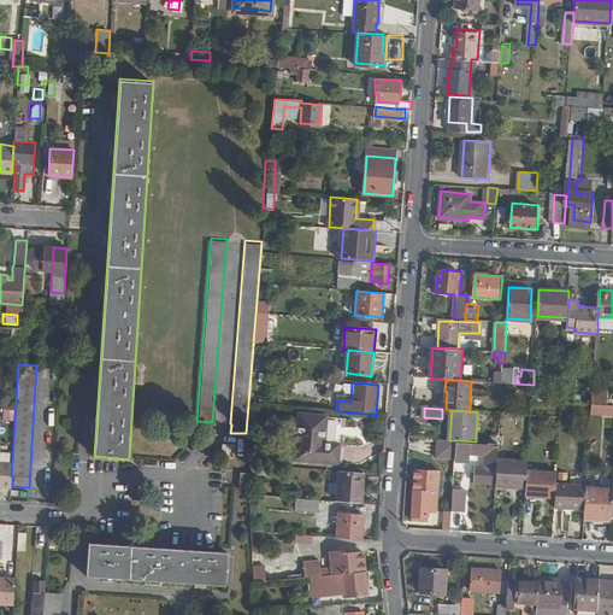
[(324,444),(326,417),(301,416),(298,461),(340,464),(341,445),(324,444)]
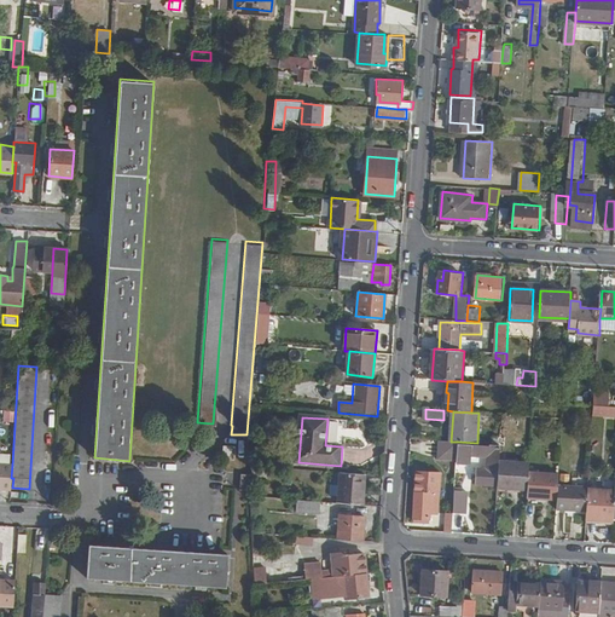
[(457,461),(458,443),(458,442),(451,442),(442,440),(441,460),(457,461)]
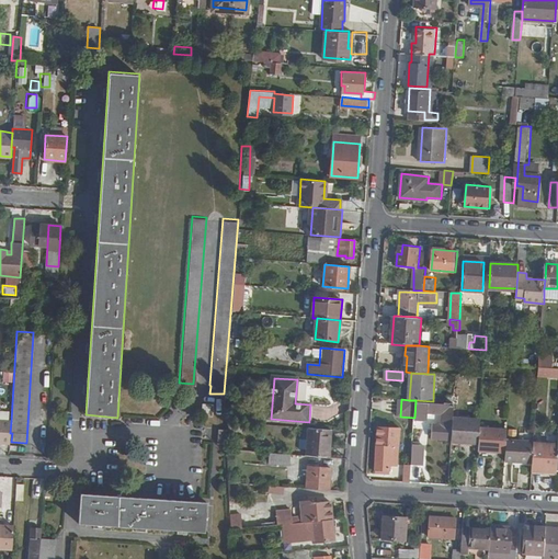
[(433,421),(433,411),(443,412),(443,426),(433,426),(432,438),(452,440),(454,418),(454,405),(416,401),(414,418),(414,420),(433,421)]
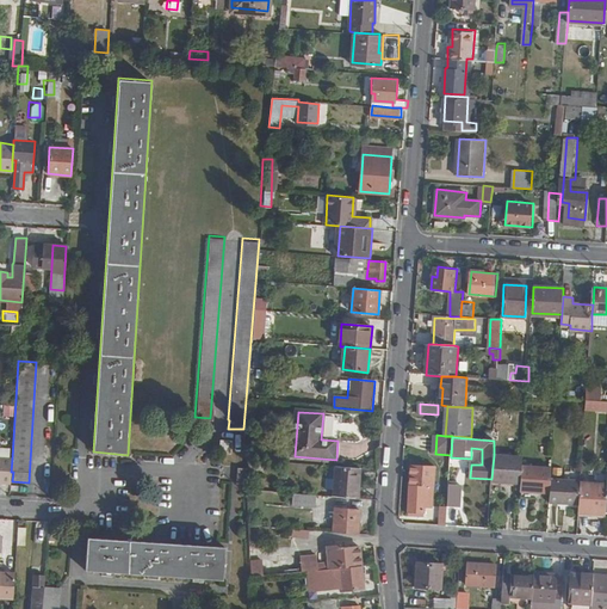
[(231,454),(233,440),(221,438),(220,453),(231,454)]
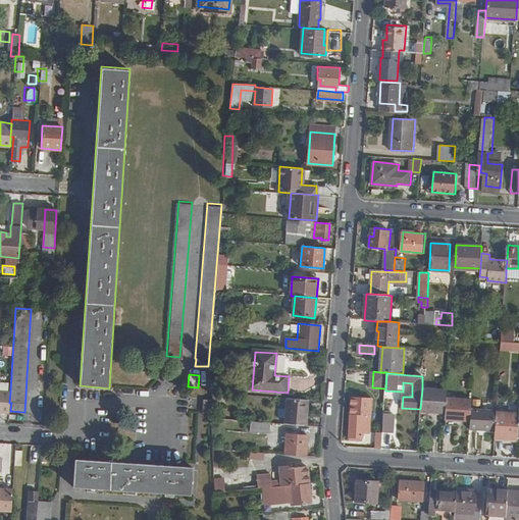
[(448,399),(448,391),(422,388),(420,409),(420,411),(447,413),(448,399)]
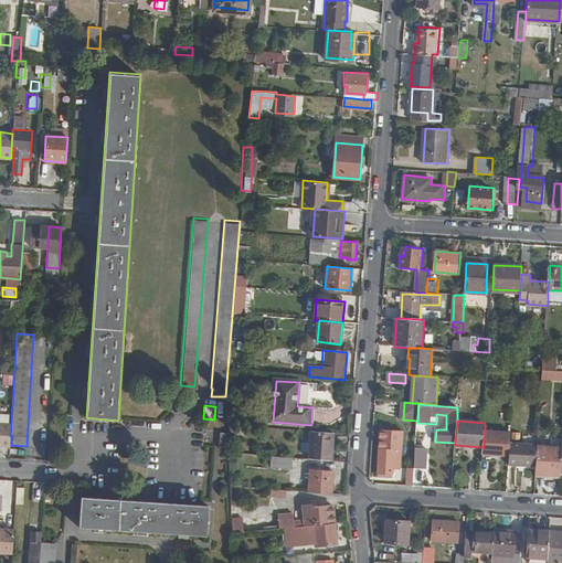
[(10,436),(11,424),(0,422),(0,445),(9,446),(10,436)]
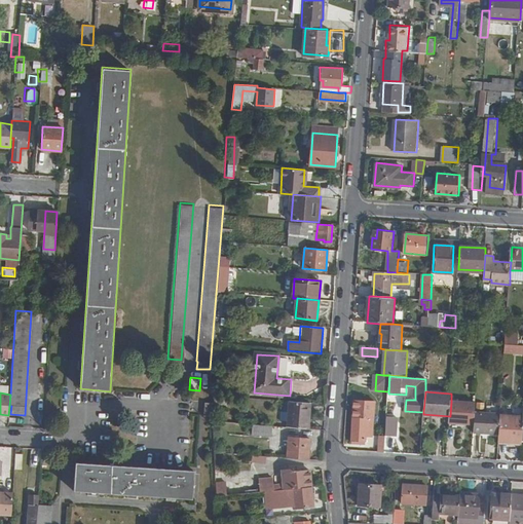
[(374,436),(376,399),(357,398),(353,443),(367,444),(367,436),(374,436)]
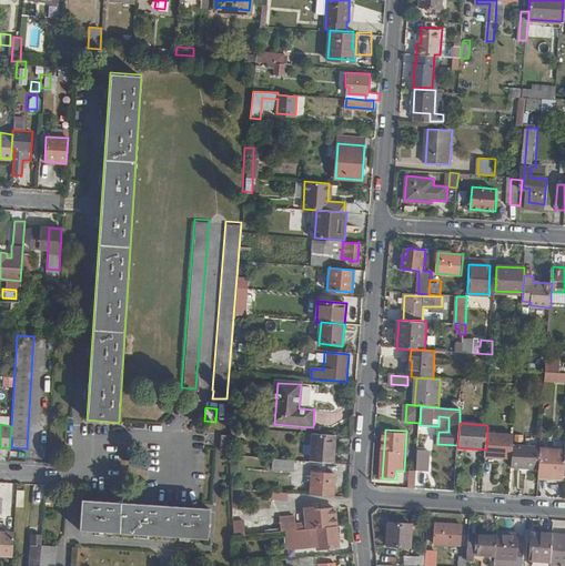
[(333,464),(335,436),(313,434),(311,462),(333,464)]
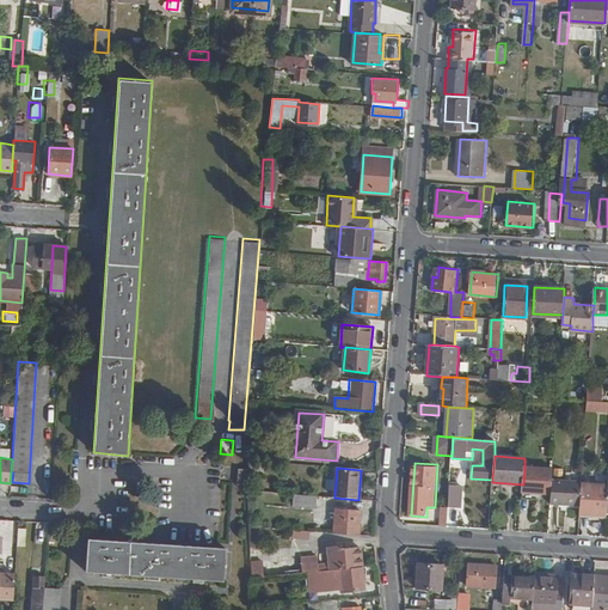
[(553,479),(553,469),(524,468),(523,485),(522,494),(552,495),(553,479)]
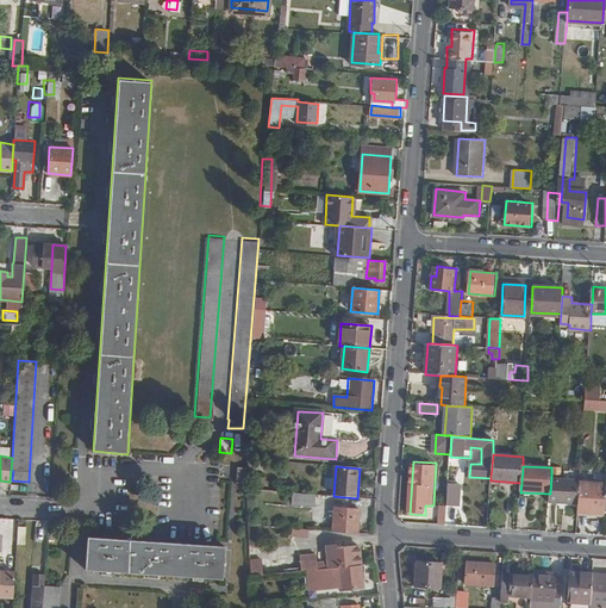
[(248,489),(247,467),(236,469),(236,484),(242,484),(242,489),(248,489)]
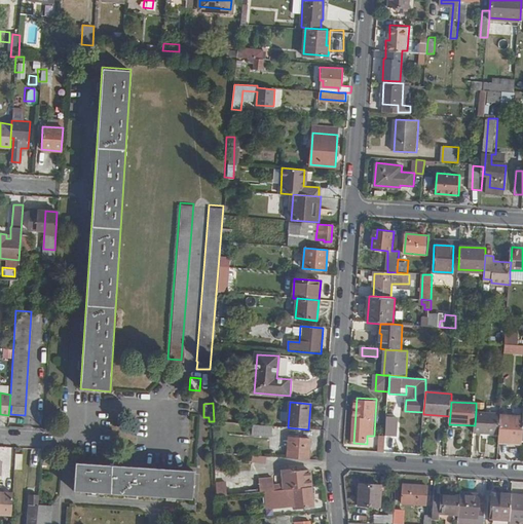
[(501,415),(501,413),(476,411),(475,425),(475,434),(500,435),(501,415)]
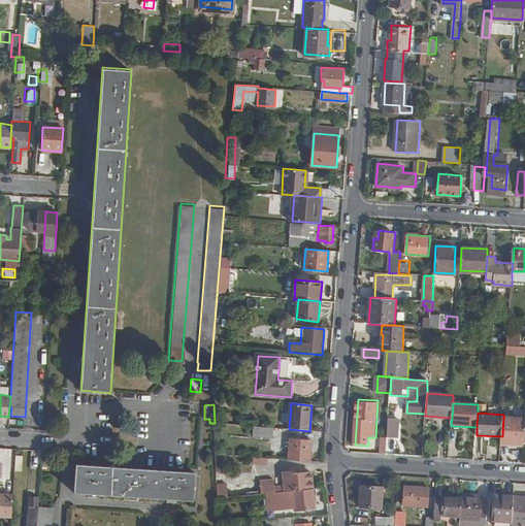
[(398,437),(398,418),(389,417),(388,437),(398,437)]
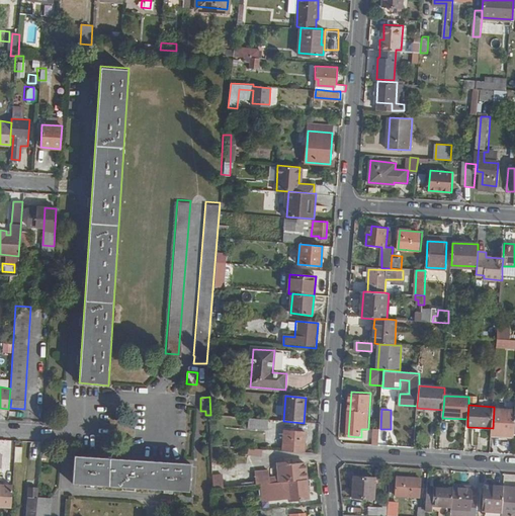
[(514,432),(514,431),(514,410),(494,409),(493,428),(492,434),(514,436),(514,432)]
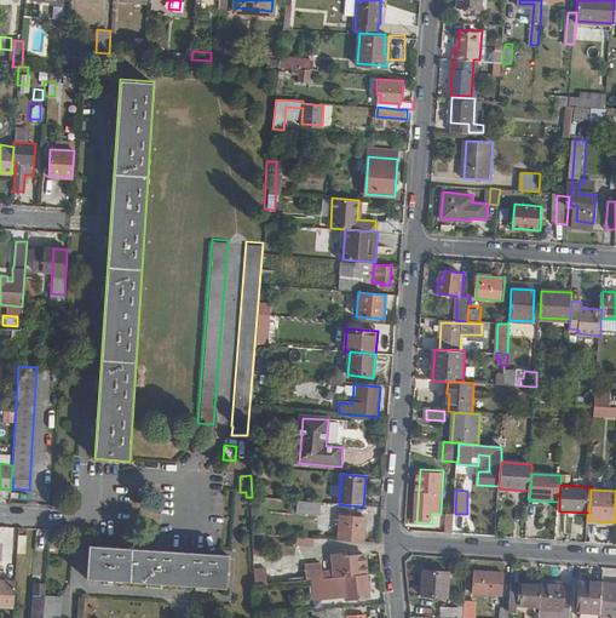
[(320,514),(321,503),(298,501),(297,511),(320,514)]
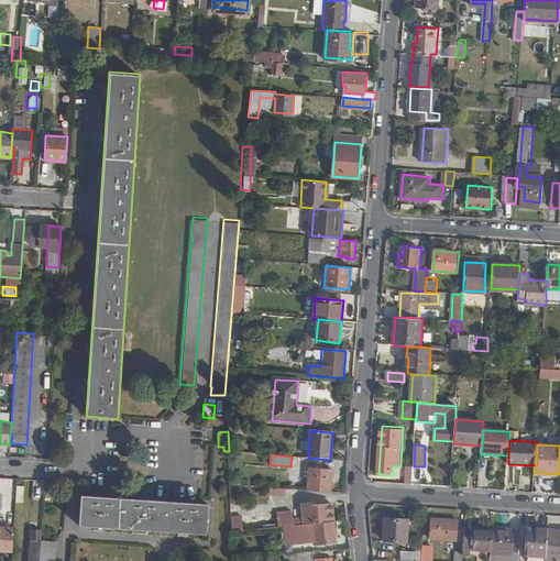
[(331,494),(333,471),(308,469),(306,491),(331,494)]
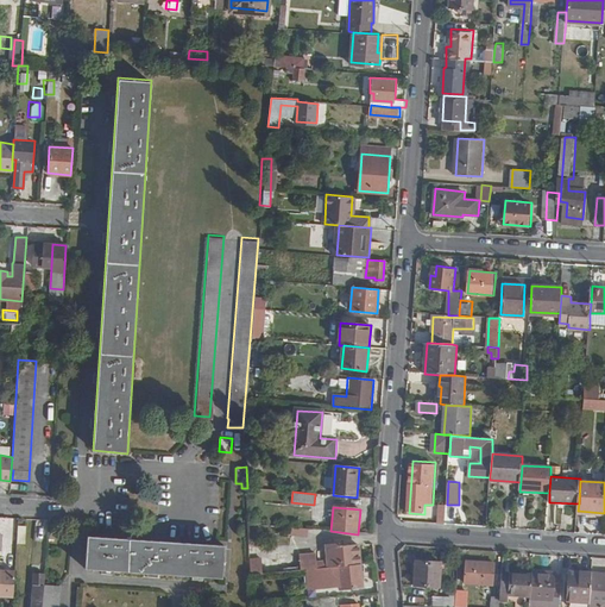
[(222,579),(225,545),(88,537),(86,569),(222,579)]
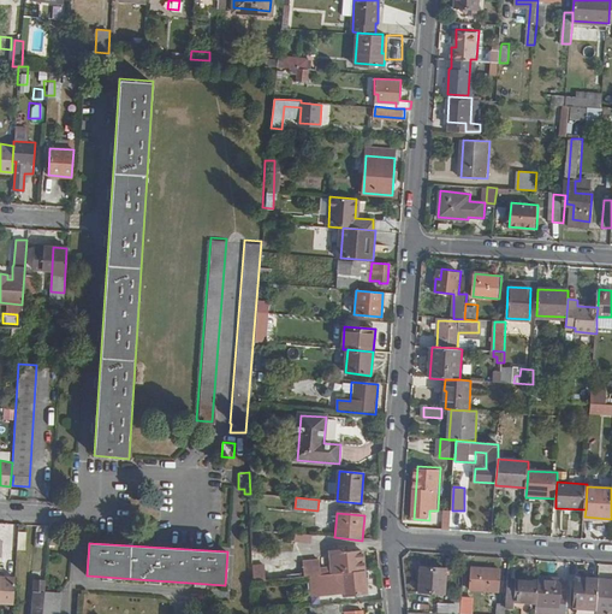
[(364,572),(362,553),(343,555),(342,550),(331,551),(331,562),(302,565),(303,578),(319,577),(364,572)]
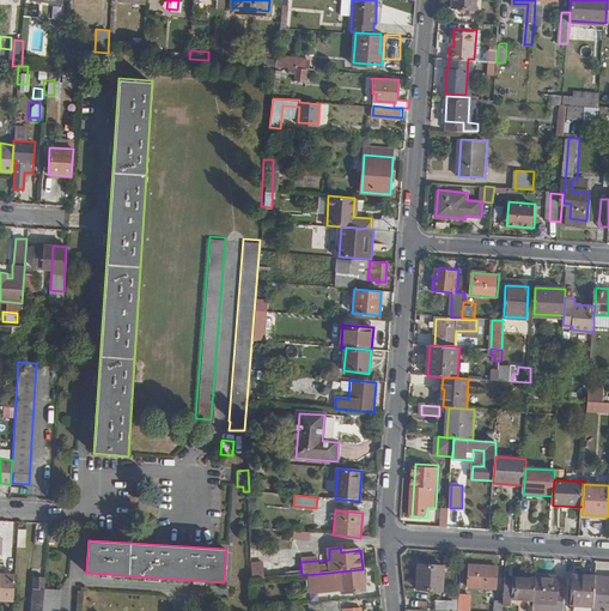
[(444,591),(445,567),(419,564),(418,590),(444,591)]
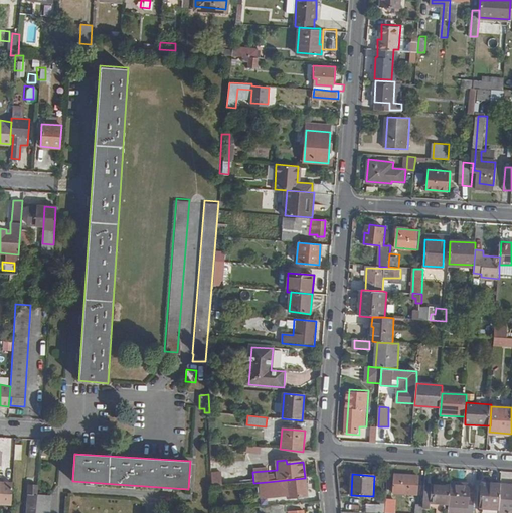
[(418,494),(419,475),(394,474),(393,493),(418,494)]
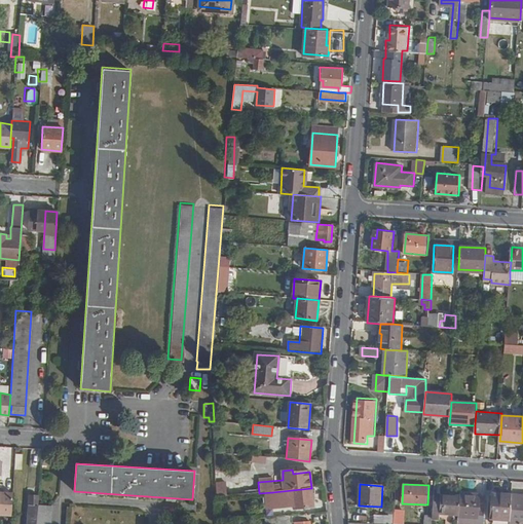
[(225,496),(225,485),(216,485),(217,497),(225,496)]
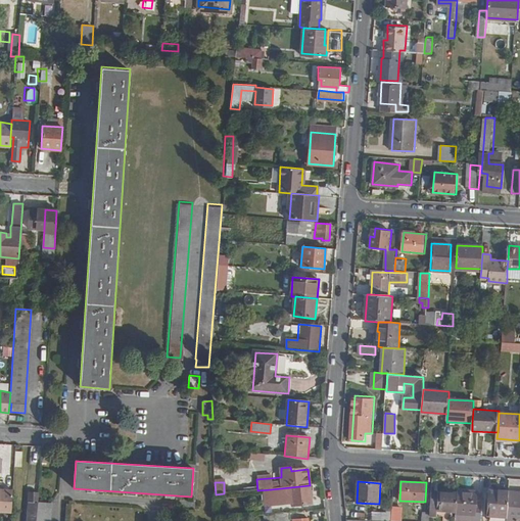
[(312,504),(310,485),(271,489),(272,503),(292,501),(292,505),(312,504)]
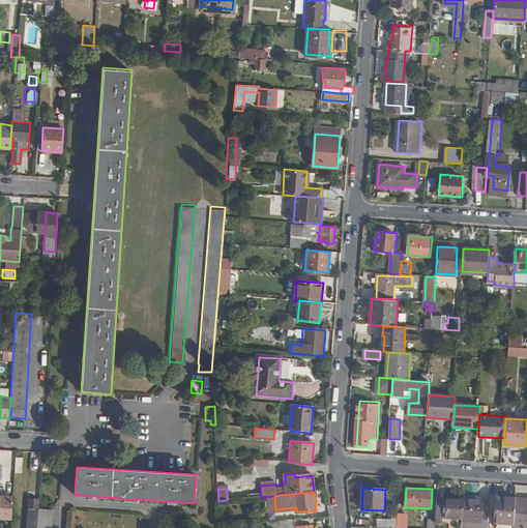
[(0,516),(10,517),(12,498),(0,496),(0,516)]
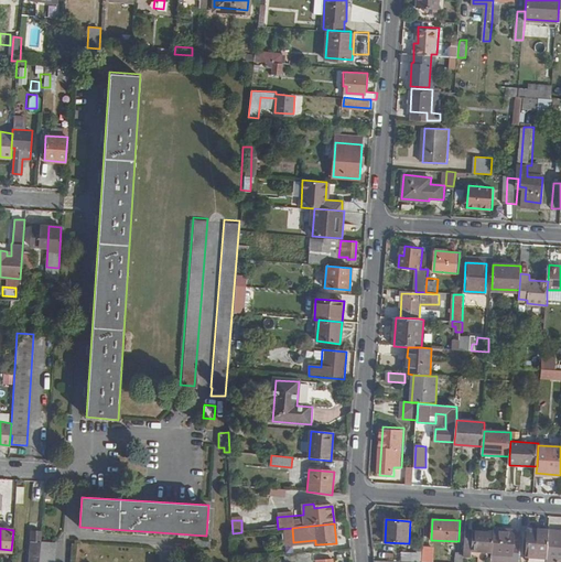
[(549,558),(551,529),(529,528),(527,557),(549,558)]
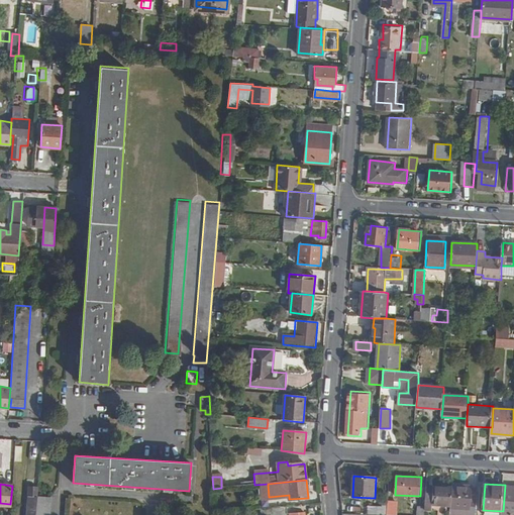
[(513,514),(513,485),(505,485),(503,511),(502,514),(513,514)]
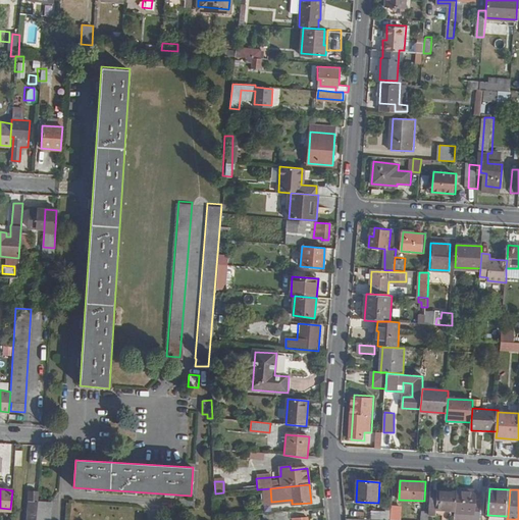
[(35,519),(37,491),(29,490),(27,519),(35,519)]
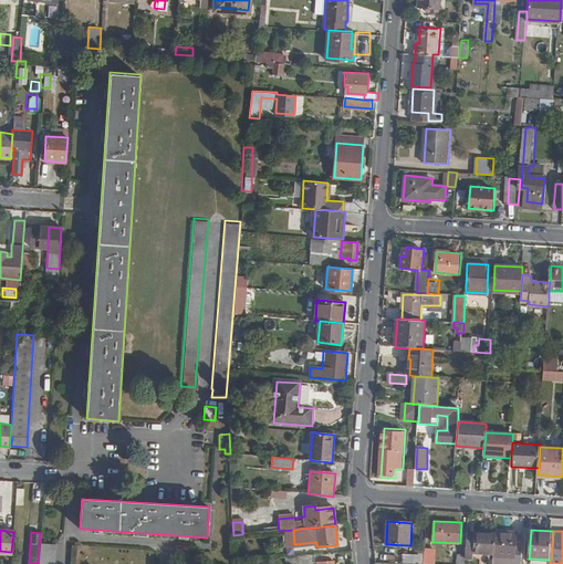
[(494,553),(497,534),(469,532),(468,552),(494,553)]
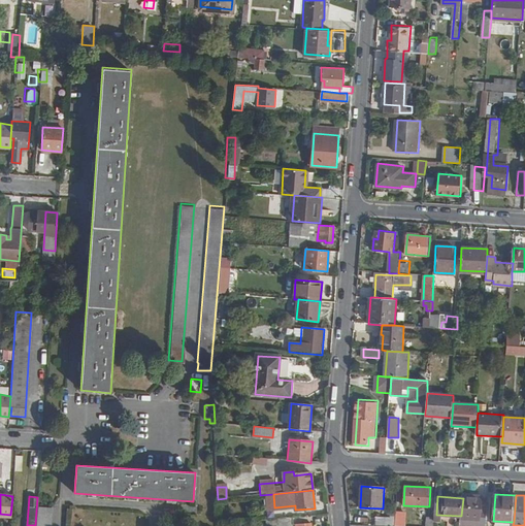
[(481,515),(482,498),(463,496),(463,498),(461,516),(461,518),(480,520),(479,525),(487,525),(488,515),(481,515)]
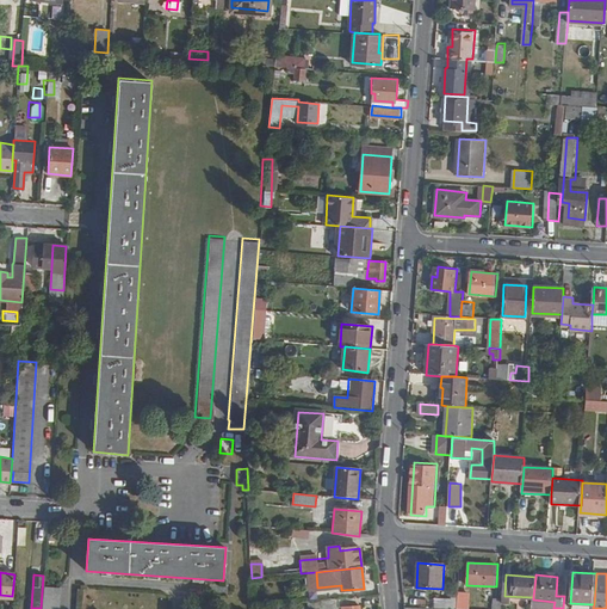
[(57,608),(59,589),(43,589),(42,608),(57,608)]
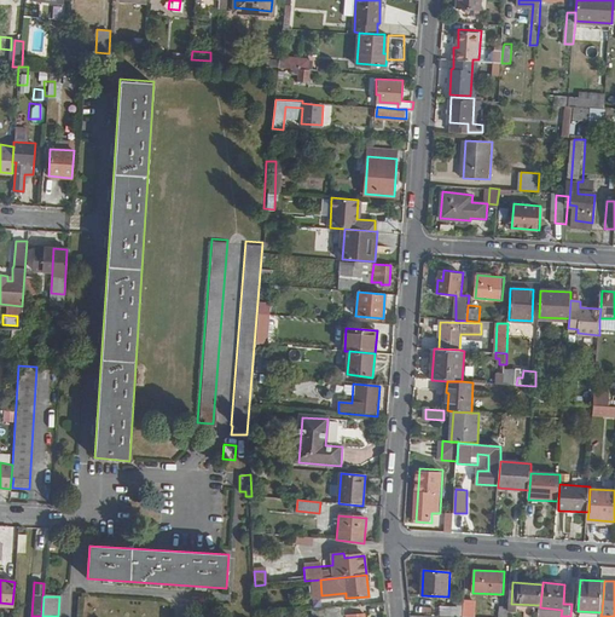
[(473,616),(474,601),(465,601),(465,607),(464,616),(473,616)]
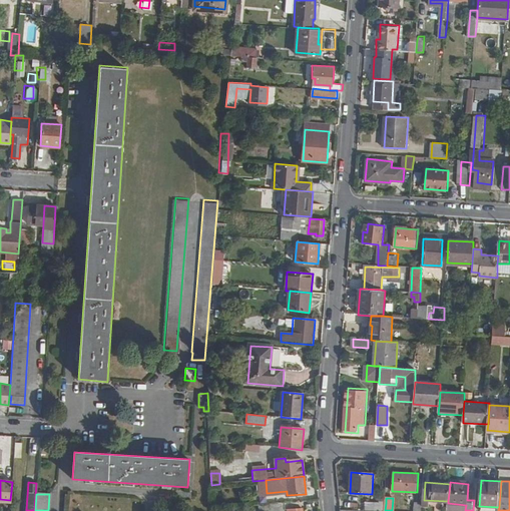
[(377,509),(377,500),(362,500),(361,508),(377,509)]
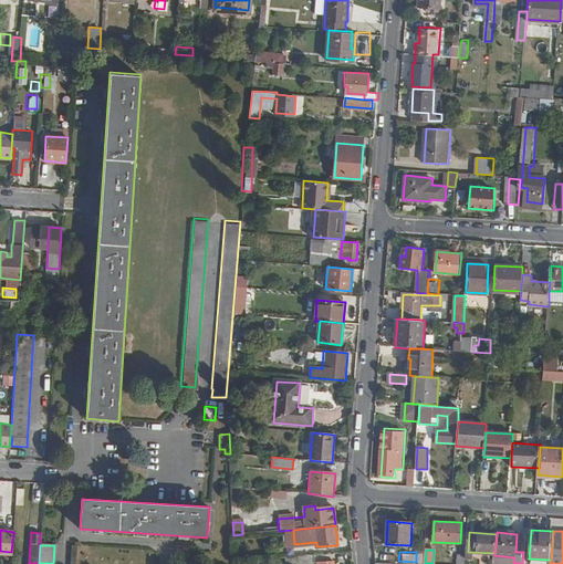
[(425,563),(426,555),(417,554),(416,563),(425,563)]
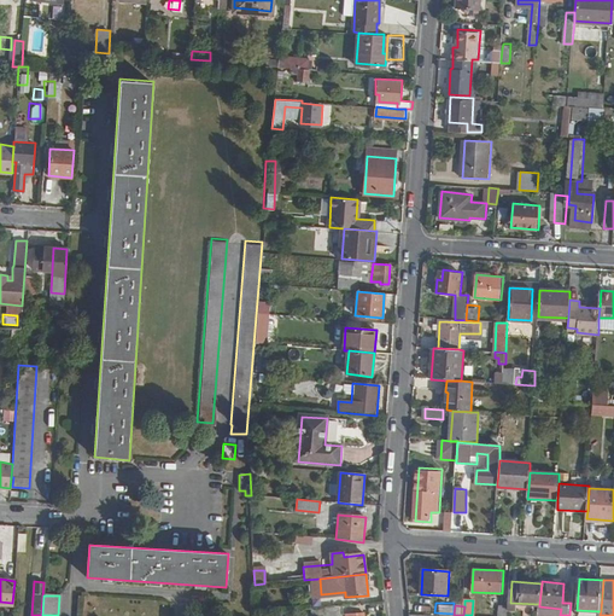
[(508,615),(509,606),(500,605),(498,615),(508,615)]
